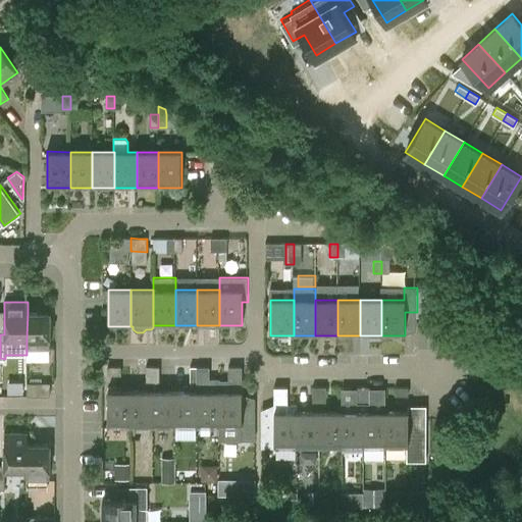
[(27,350),(50,350),(50,313),(28,313),(27,338),(27,350)]
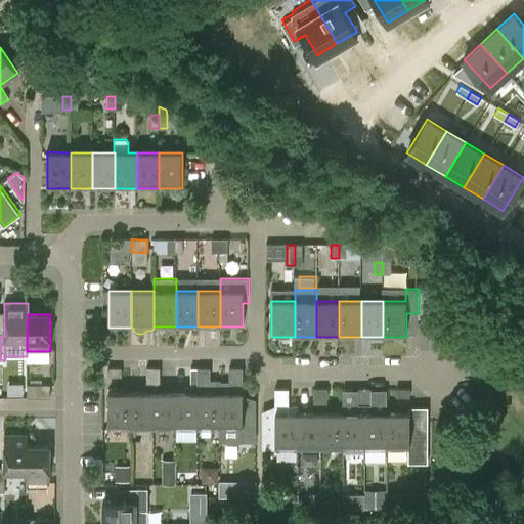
[(122,377),(122,368),(108,368),(108,377),(122,377)]
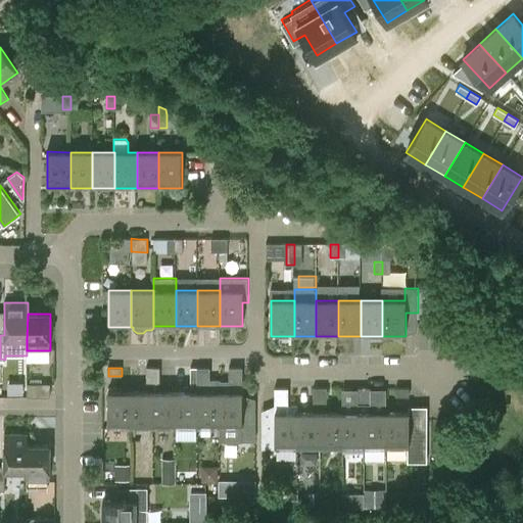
[(220,392),(220,428),(242,428),(242,426),(242,368),(229,368),(229,392),(220,392)]
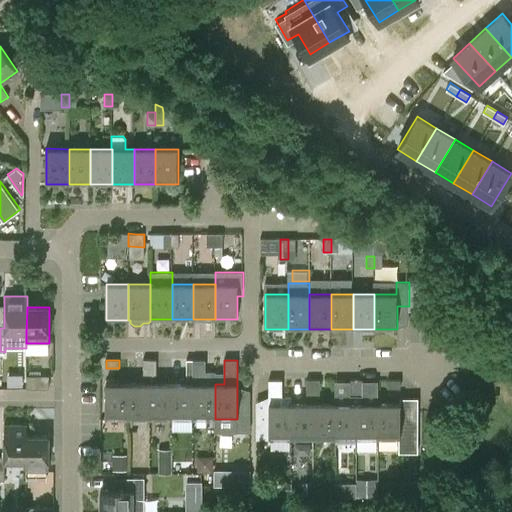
[(282,388),(282,380),(269,380),(269,388),(282,388)]
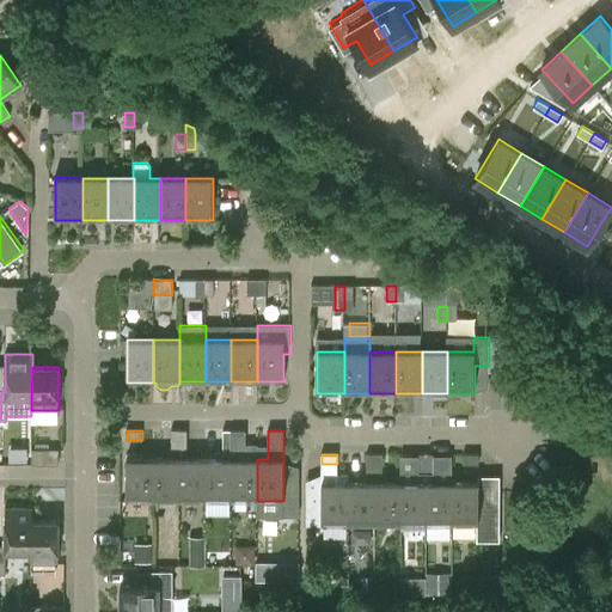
[(463,464),(478,464),(479,454),(464,454),(463,464)]
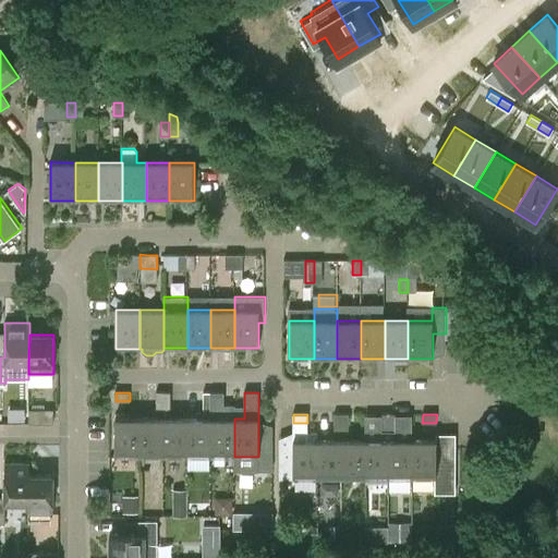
[(116,457),(140,457),(140,419),(116,419),(116,457)]
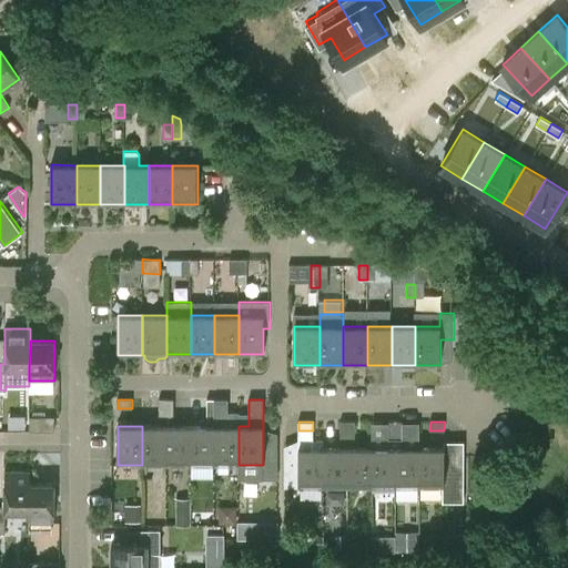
[(142,465),(166,465),(166,426),(142,426),(142,465)]
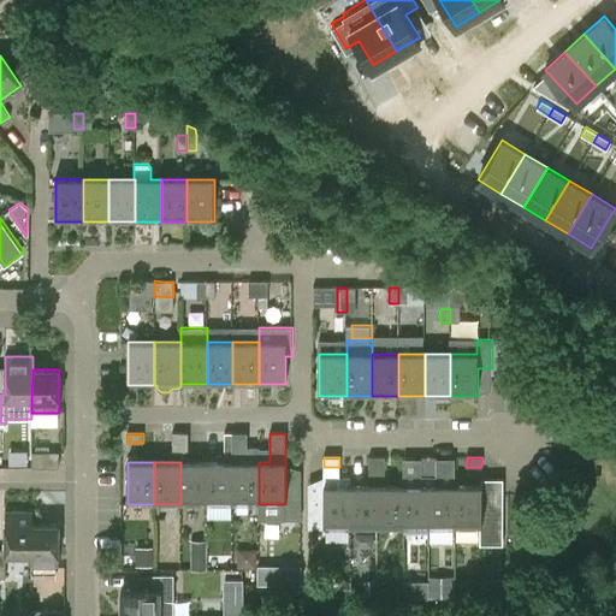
[(207,504),(207,462),(181,462),(181,504),(207,504)]
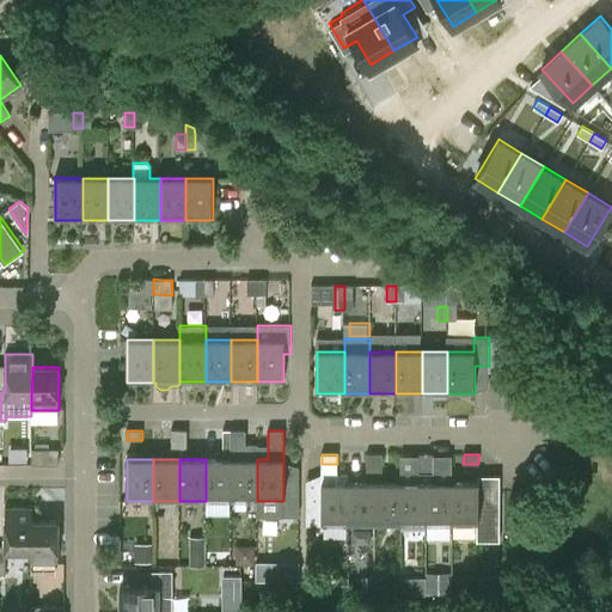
[(206,501),(231,501),(231,459),(206,459),(206,501)]
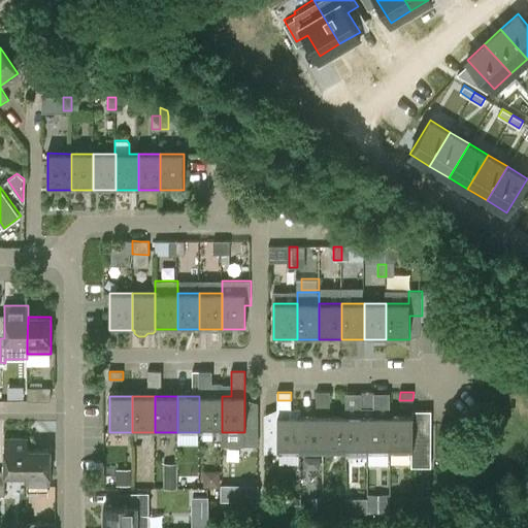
[(199,432),(222,432),(222,396),(199,396),(199,432)]
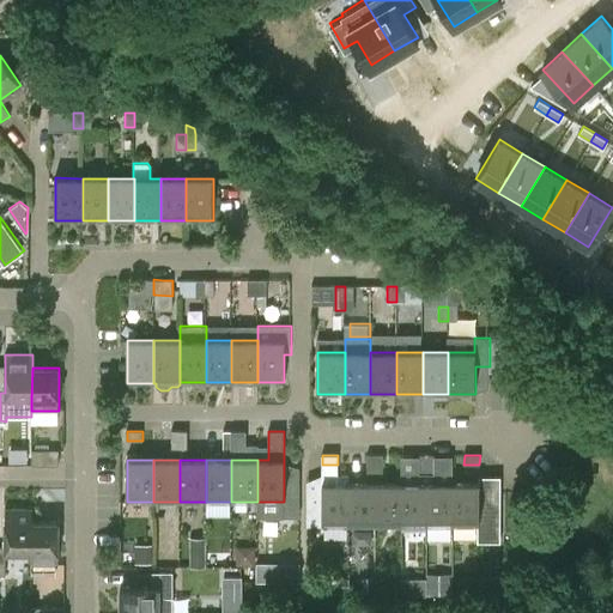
[(322,474),(322,484),(322,526),(350,526),(350,484),(350,474),(322,474)]
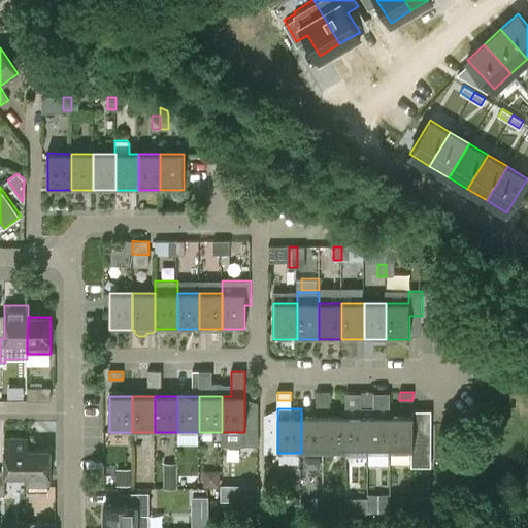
[(301,453),(323,453),(323,417),(301,417),(301,453)]
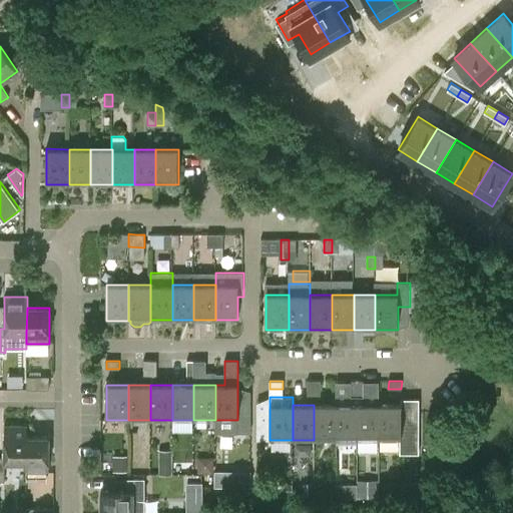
[(314,440),(336,440),(336,405),(314,405),(314,440)]
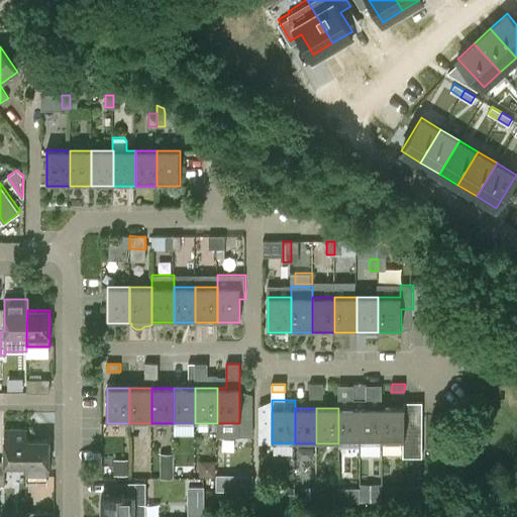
[(338,443),(360,443),(360,408),(338,408),(338,443)]
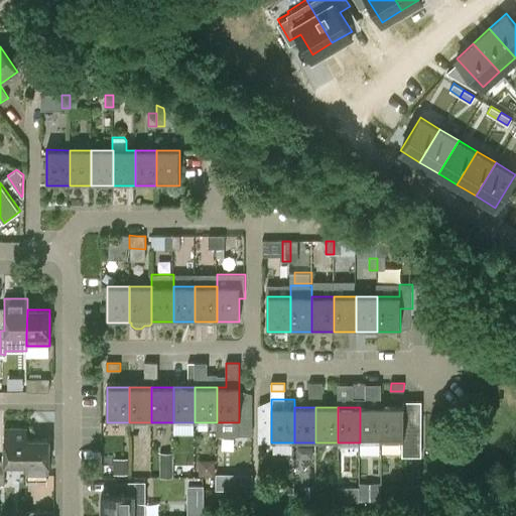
[(360,442),(381,442),(381,407),(360,407),(360,442)]
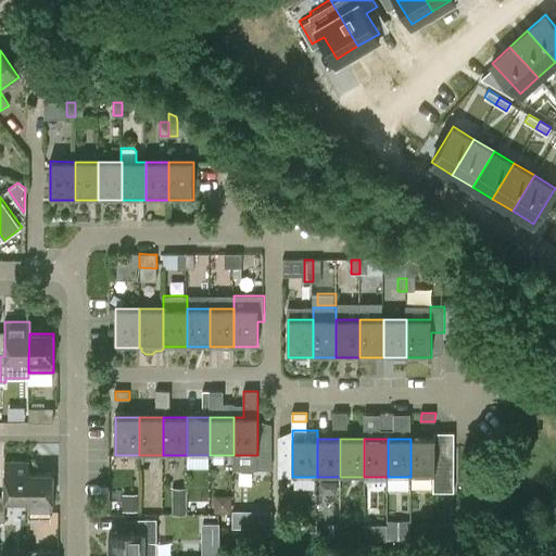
[(436,453),(436,439),(411,439),(411,477),(432,477),(432,491),(454,491),(454,453),(436,453)]
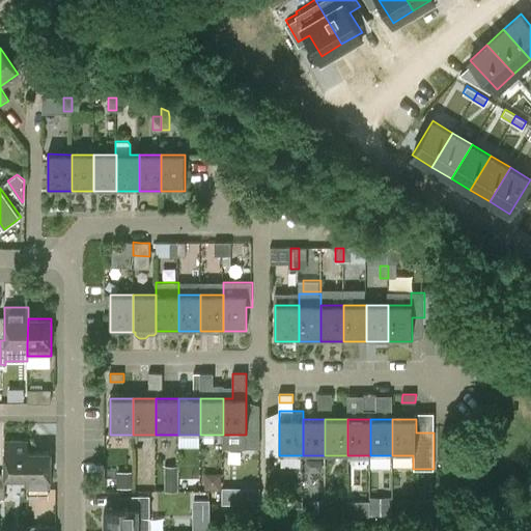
[(246,435),(246,447),(259,447),(259,432),(246,432),(246,435)]
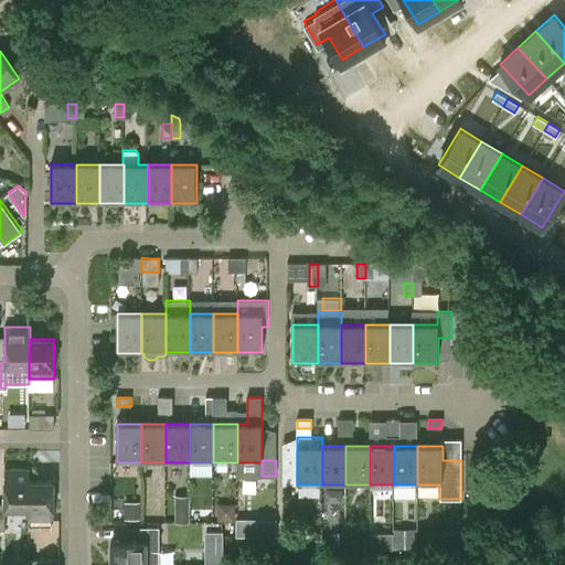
[(6,508),(29,509),(30,480),(30,469),(7,468),(6,503),(0,502),(0,530),(6,530),(6,508)]
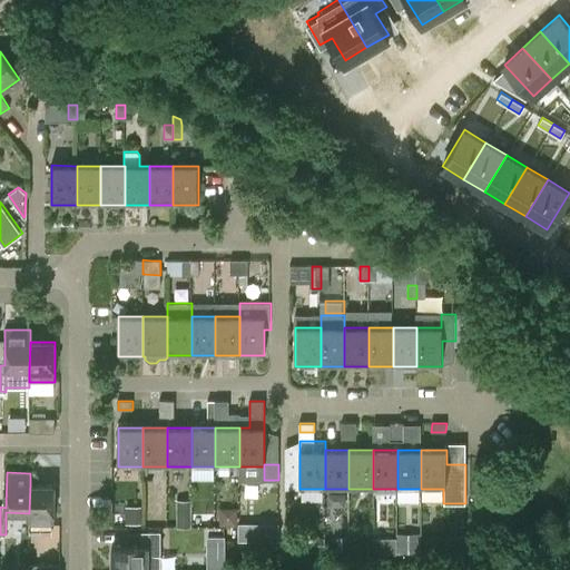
[(55,524),(55,484),(30,484),(29,513),(29,524),(55,524)]
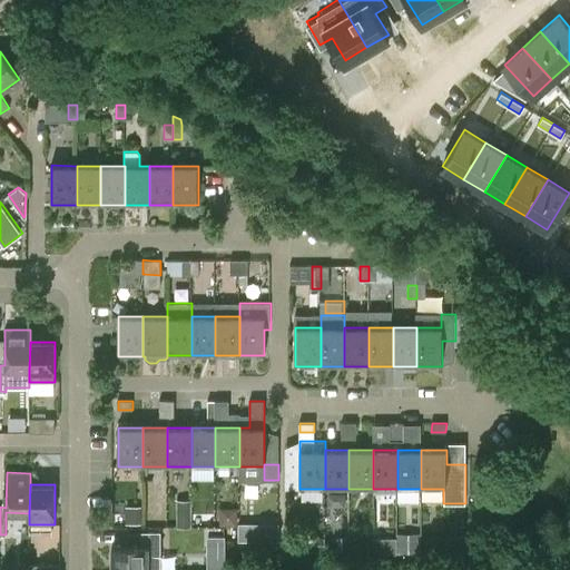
[(192,527),(192,501),(192,499),(175,499),(175,527),(192,527)]
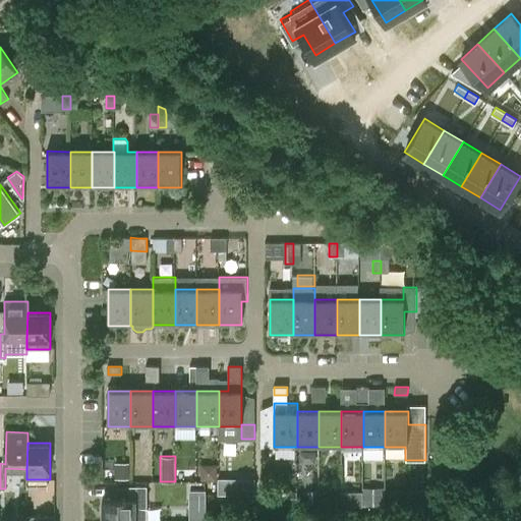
[(364,503),(386,503),(386,486),(364,485),(364,503)]
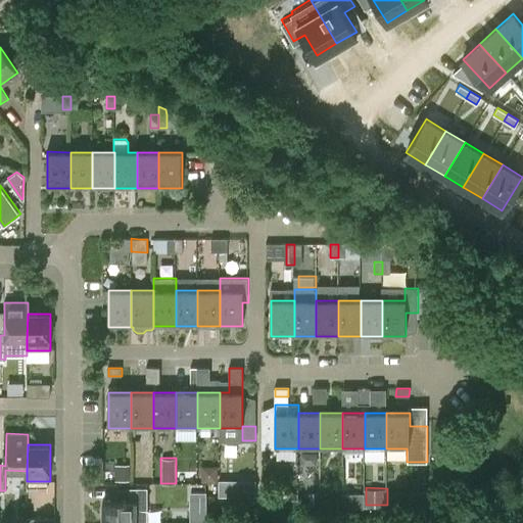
[(103,501),(102,522),(135,522),(136,510),(147,510),(147,488),(135,488),(135,501),(103,501)]
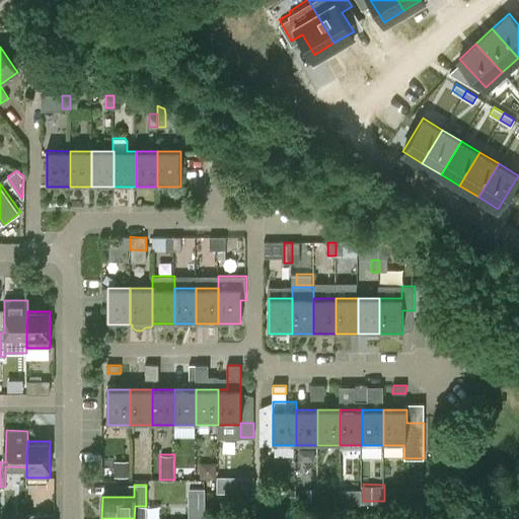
[(204,489),(188,489),(188,499),(204,499),(204,489)]
